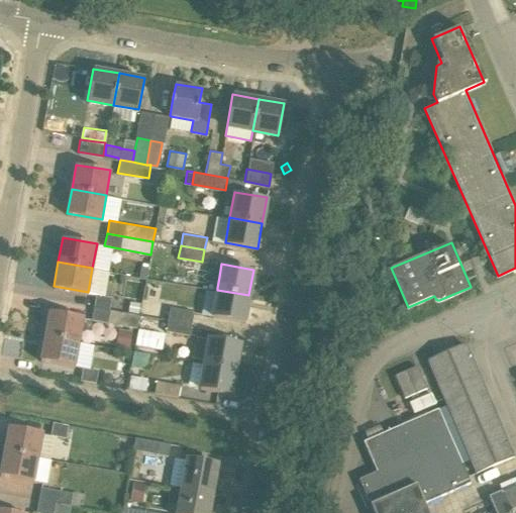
[(140,265),(138,276),(145,278),(147,266),(140,265)]
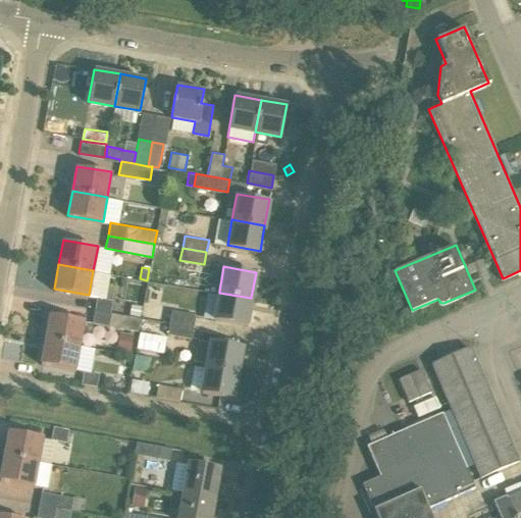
[(219,293),(214,318),(247,324),(251,298),(219,293)]
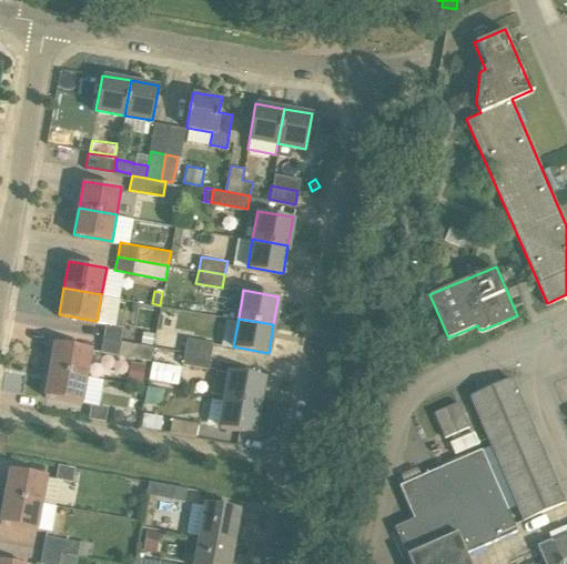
[(122,325),(104,322),(102,336),(119,340),(122,325)]
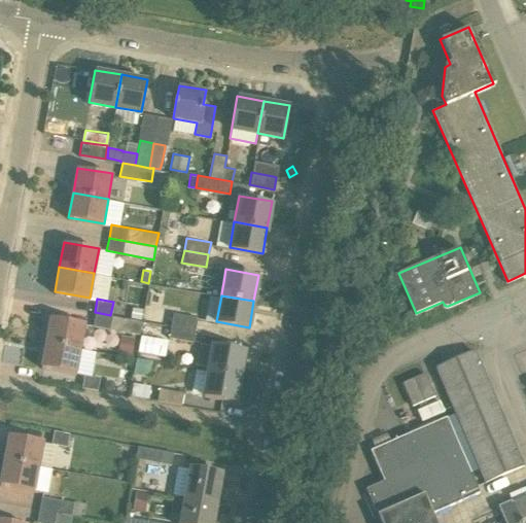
[(142,308),(132,306),(131,316),(141,318),(142,308)]
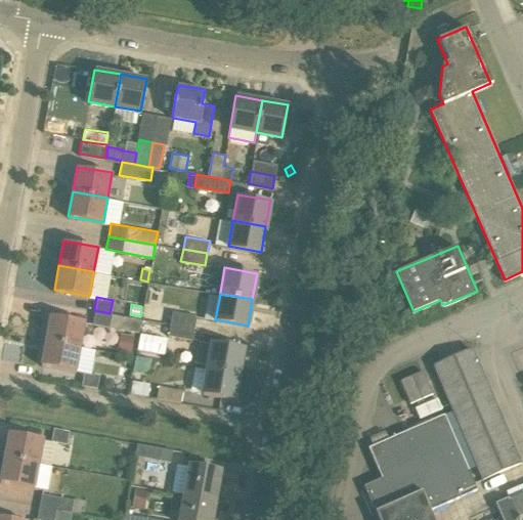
[(94,310),(92,323),(138,331),(141,317),(116,313),(110,313),(94,310)]
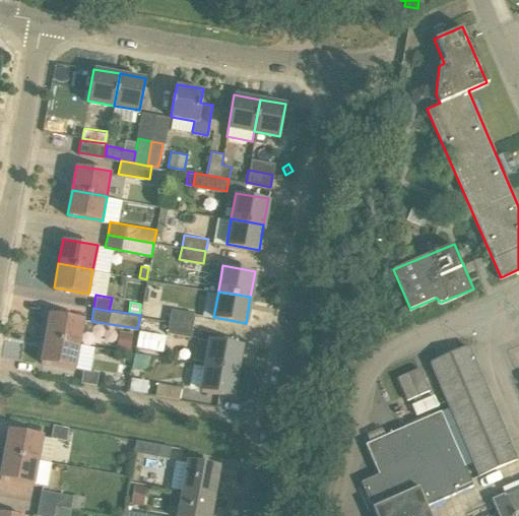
[(192,324),(194,312),(170,308),(169,318),(168,320),(192,324)]
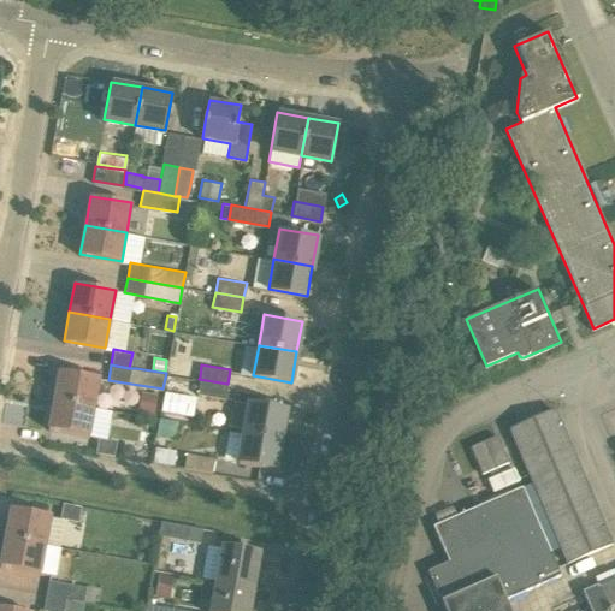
[(53,399),(94,407),(99,377),(59,369),(53,399)]
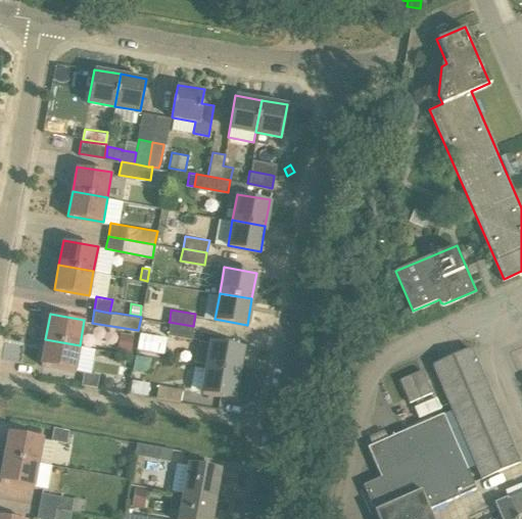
[(193,326),(169,322),(168,334),(191,338),(193,326)]
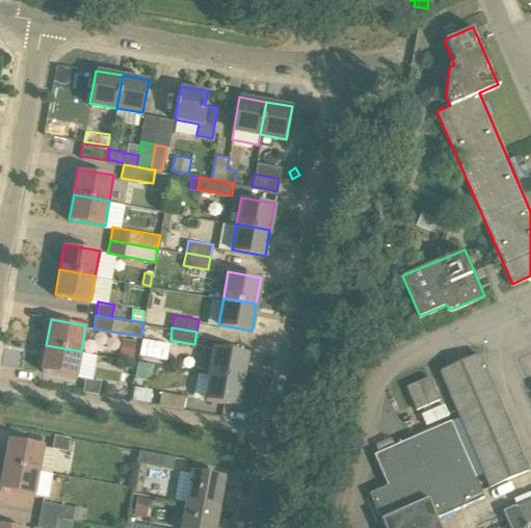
[(122,337),(118,354),(132,358),(136,340),(122,337)]
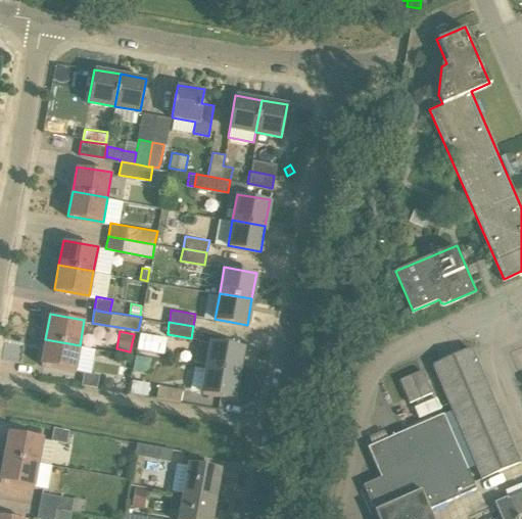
[(137,346),(157,350),(159,335),(140,332),(137,346)]
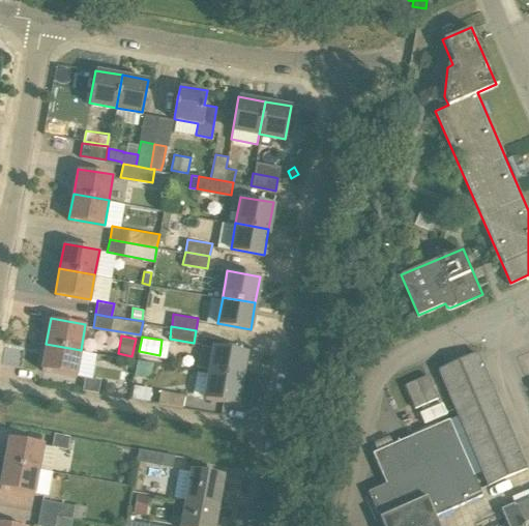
[(81,350),(46,344),(41,369),(76,375),(81,350)]
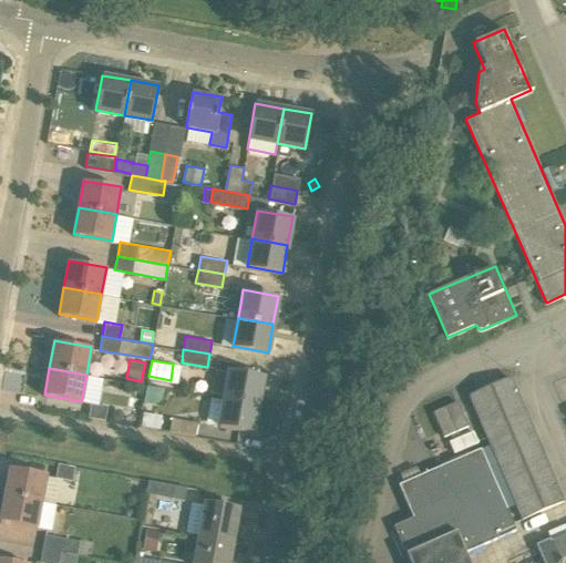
[(211,391),(224,393),(224,397),(258,403),(264,375),(228,369),(228,370),(215,368),(211,391)]
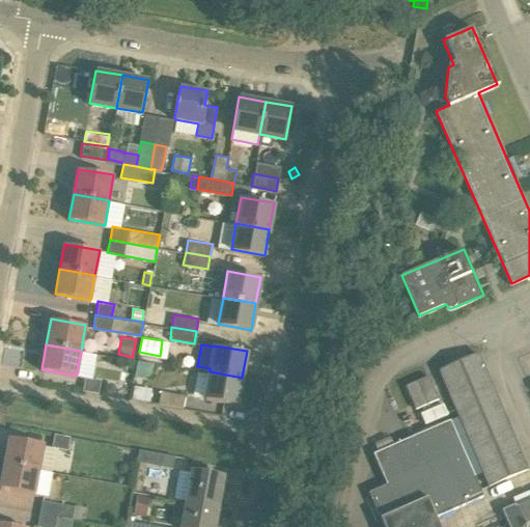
[(527,468),(476,352),(438,368),(489,484),(527,468)]
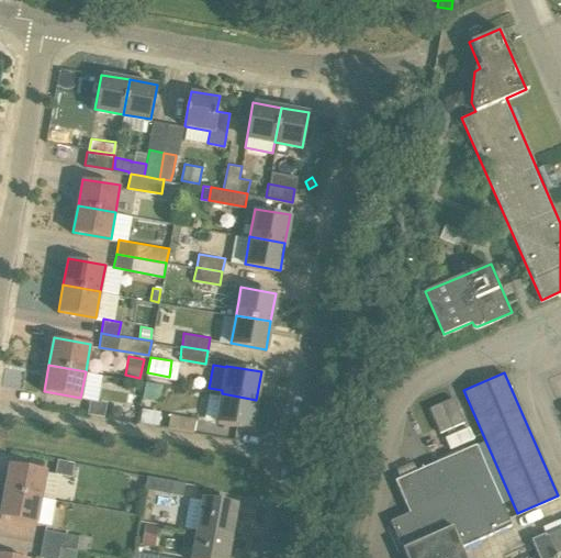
[(221,395),(216,421),(216,422),(251,427),(256,400),(222,393),(221,395)]
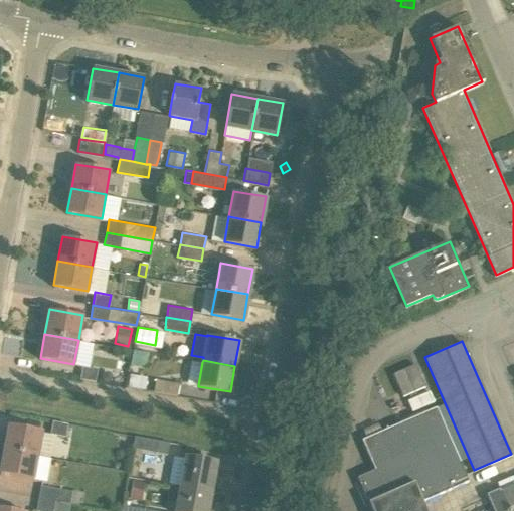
[(414,362),(392,371),(402,394),(424,385),(414,362)]
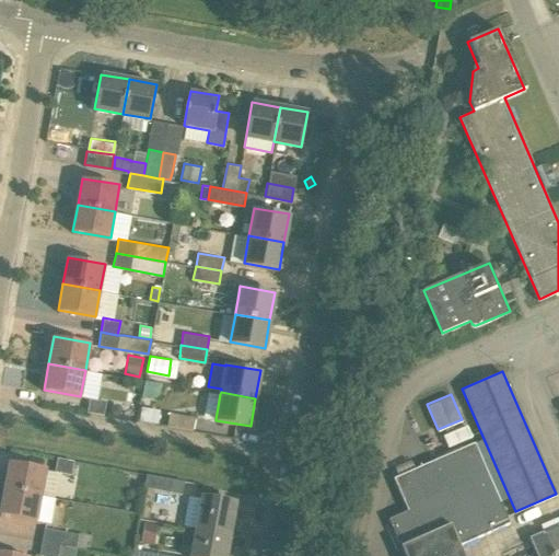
[(106,400),(90,397),(86,410),(103,414),(106,400)]
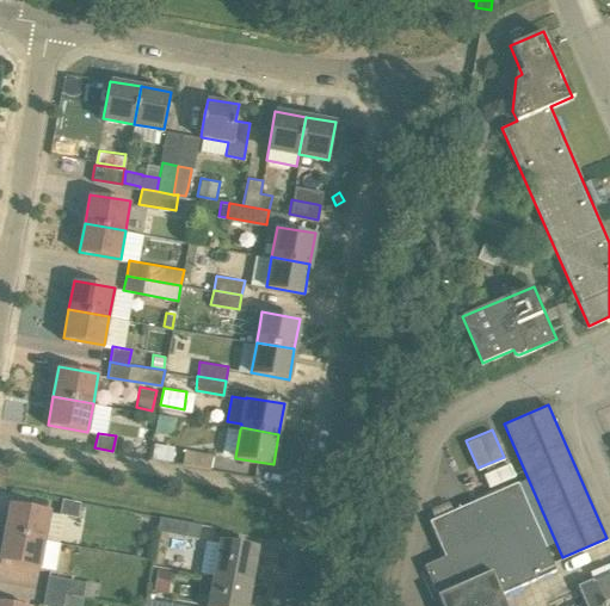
[(173,446),(154,443),(152,457),(171,459),(173,446)]
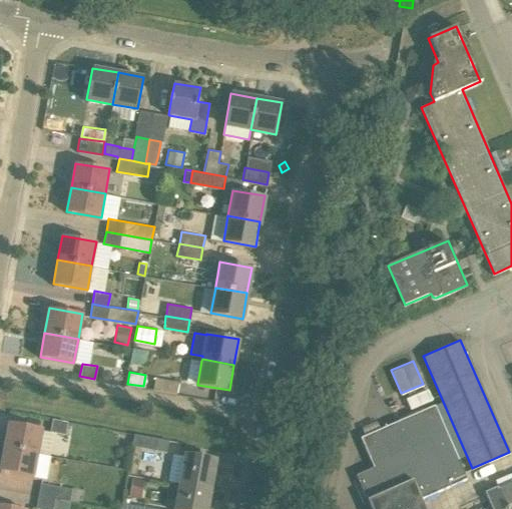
[(178,381),(155,377),(154,378),(152,389),(176,393),(178,381)]
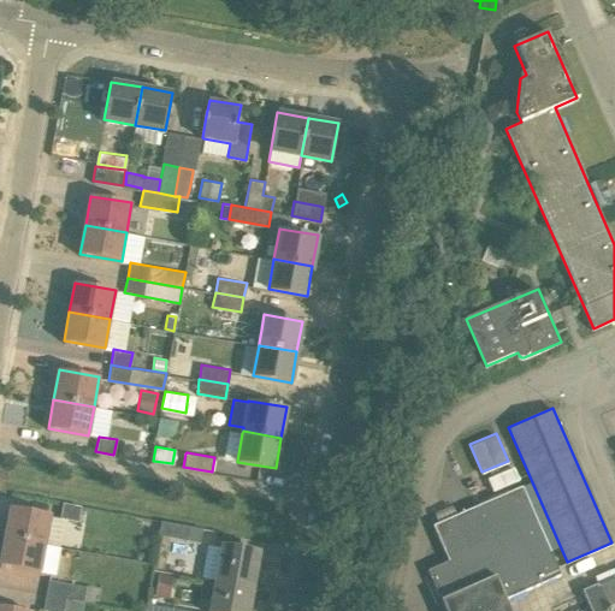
[(491,487),(518,478),(514,464),(488,474),(491,487)]
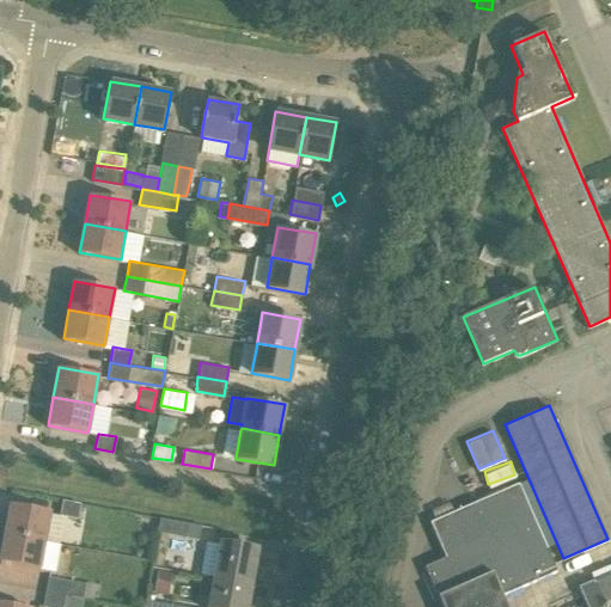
[(556,569),(518,483),(431,521),(446,557),(425,566),(441,606),(508,606),(503,593),(556,569)]
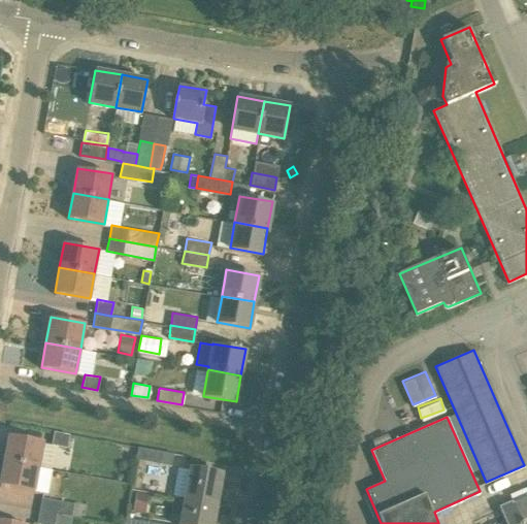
[(67,446),(69,433),(54,430),(52,444),(67,446)]
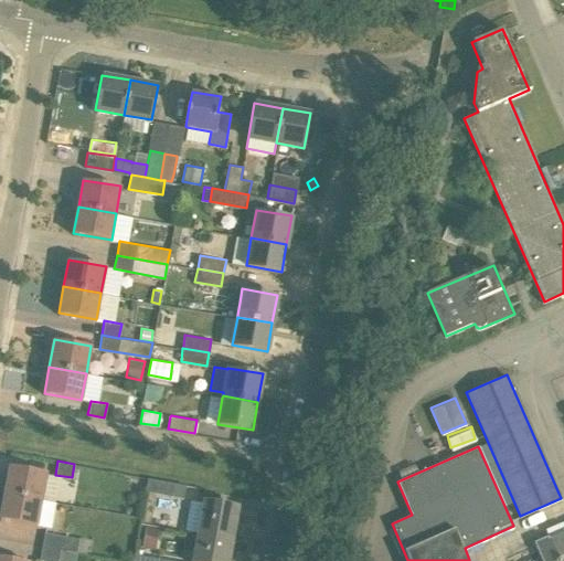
[(4,493),(42,499),(46,472),(9,465),(4,493)]
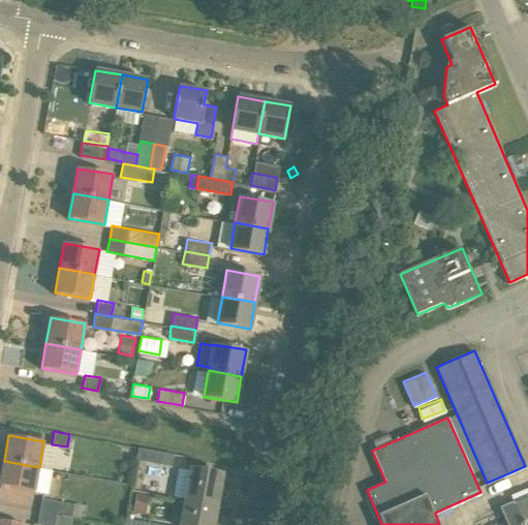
[(174,453),(137,446),(135,459),(172,465),(174,453)]
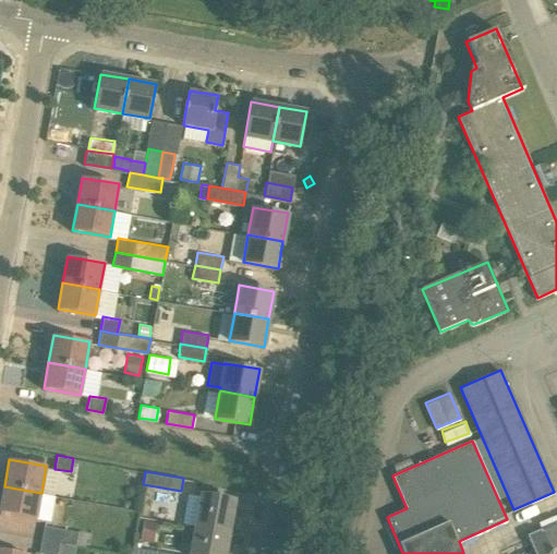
[(41,493),(4,486),(0,507),(0,513),(36,519),(41,493)]
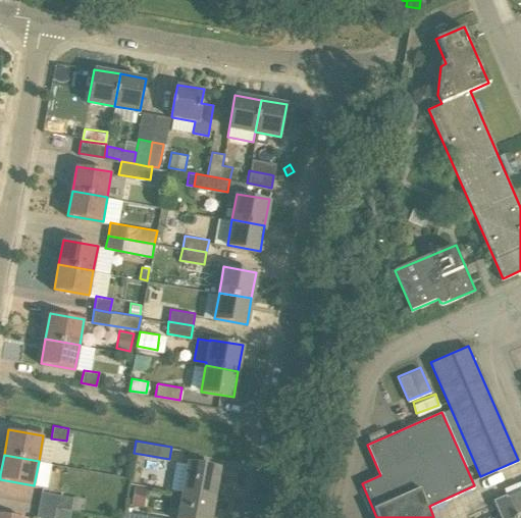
[(218,479),(213,479),(215,467),(188,462),(183,491),(215,498),(218,479)]
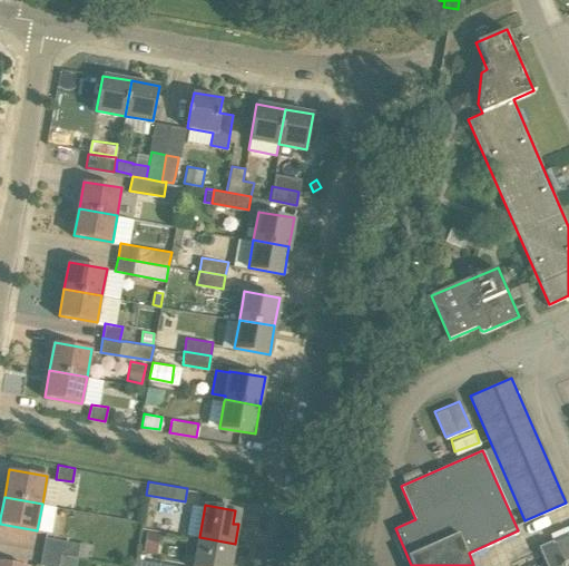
[(143,550),(156,553),(160,533),(147,530),(143,550)]
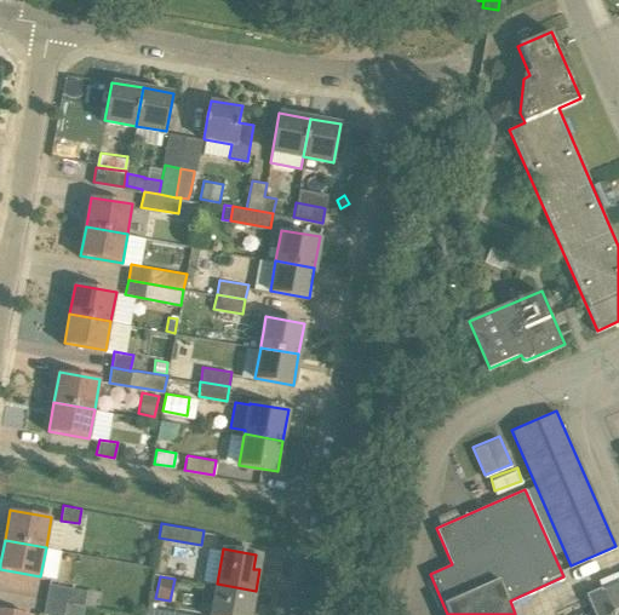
[(618,581),(603,588),(601,590),(601,587),(586,593),(595,614),(607,614),(612,613),(612,611),(613,611),(618,608),(618,581)]
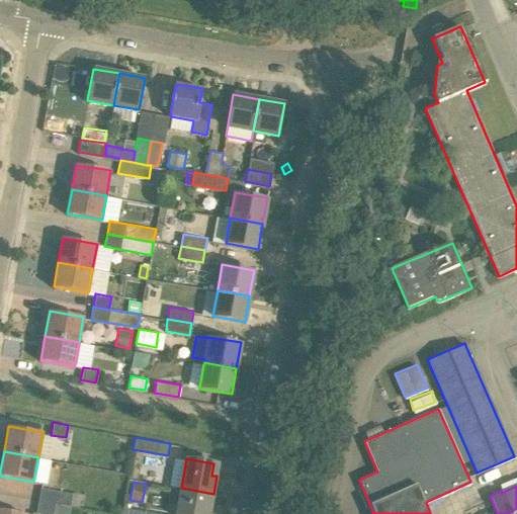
[(70,506),(79,507),(81,494),(73,492),(73,493),(40,487),(38,500),(70,506)]
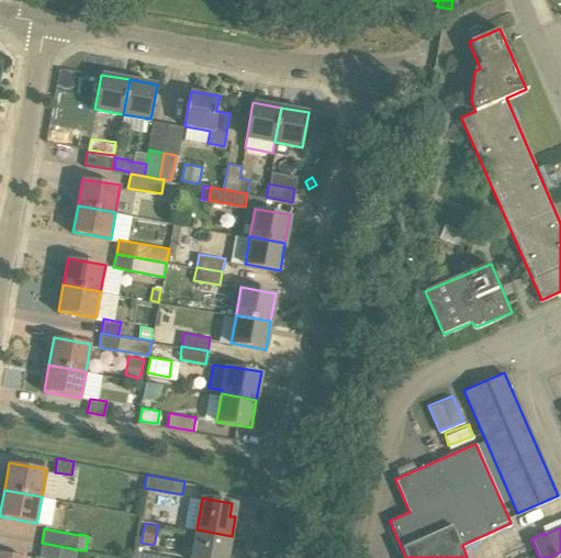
[(197,529),(191,557),(222,557),(223,553),(228,554),(232,536),(197,529)]
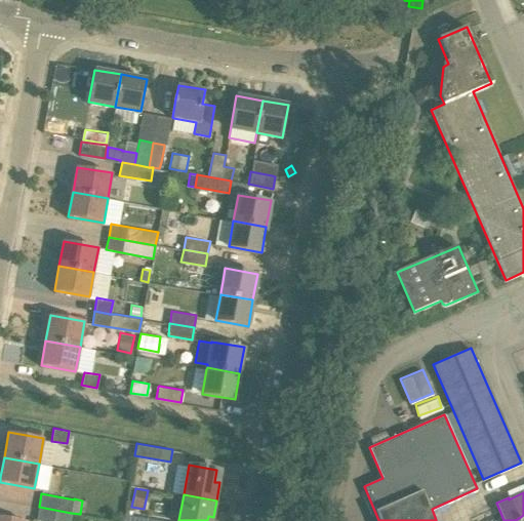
[(69,520),(71,513),(39,507),(37,519),(45,520),(69,520)]
